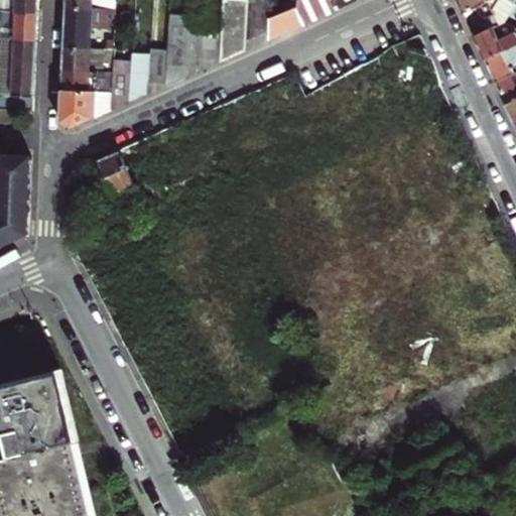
[(3,5),(3,11),(39,12),(39,0),(18,0),(18,6),(3,5)]
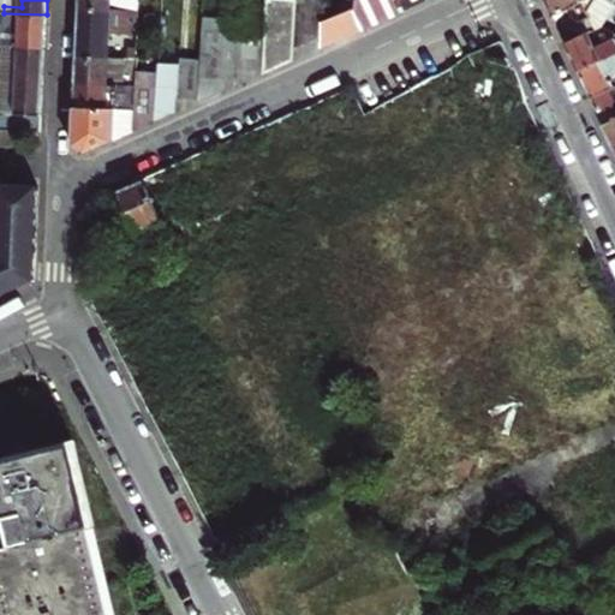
[(121,10),(127,10),(138,10),(138,0),(78,0),(78,7),(121,10)]
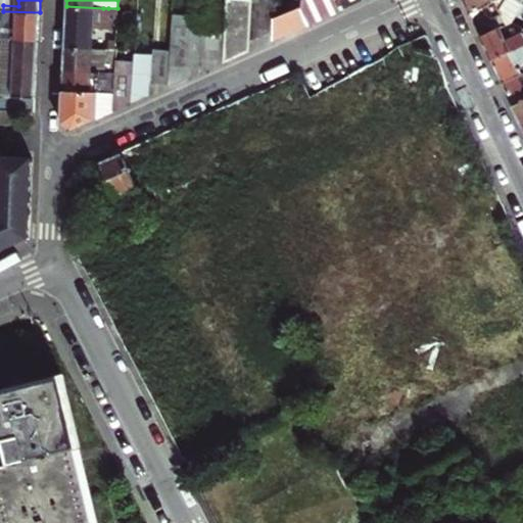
[(209,0),(209,17),(206,69),(216,66),(225,62),(227,0),(209,0)]
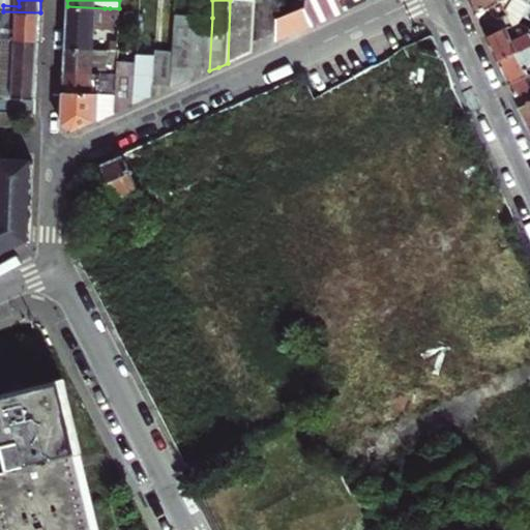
[(230,0),(228,63),(254,51),(254,40),(255,0),(230,0)]
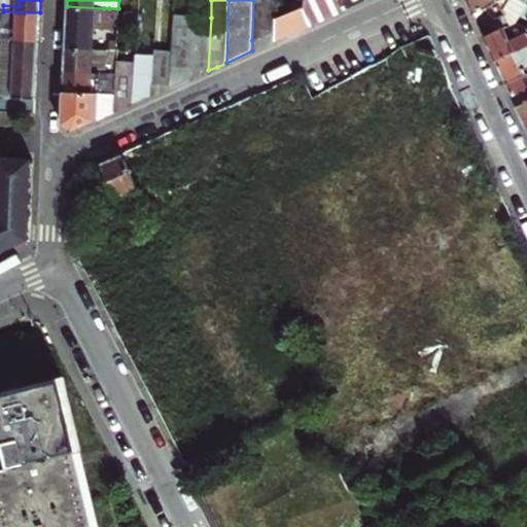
[(253,0),(252,40),(276,34),(276,19),(277,0),(253,0)]
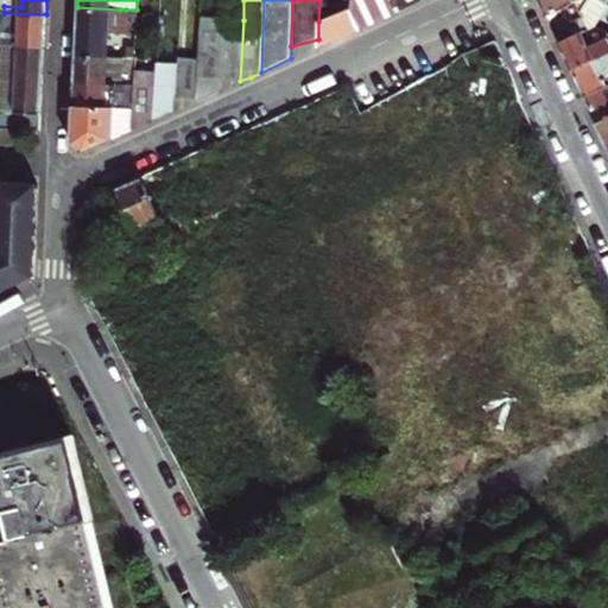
[(350,0),(350,8),(318,21),(318,39),(317,46),(423,0),(350,0)]
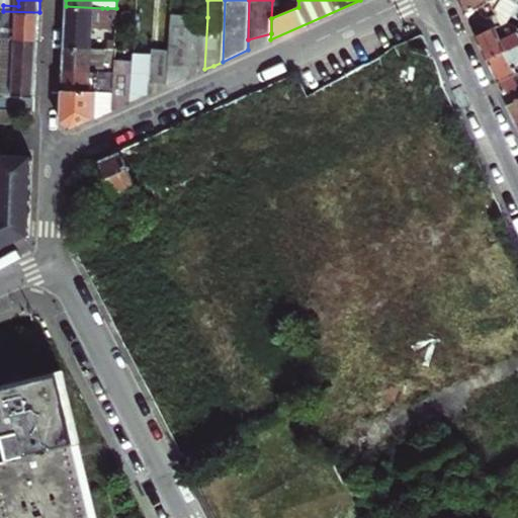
[(491,0),(457,0),(475,35),(501,23),(491,0)]
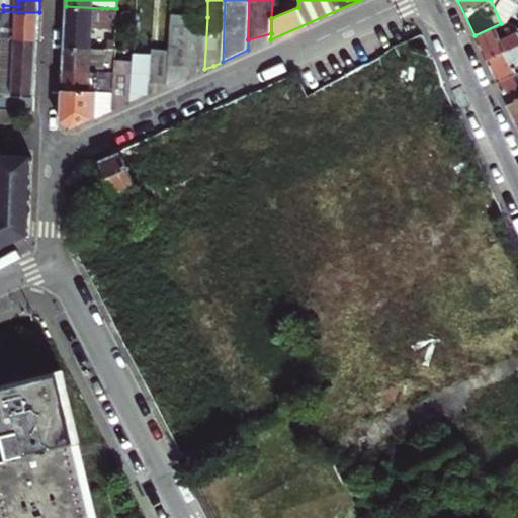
[(517,0),(491,0),(501,23),(506,20),(517,0)]
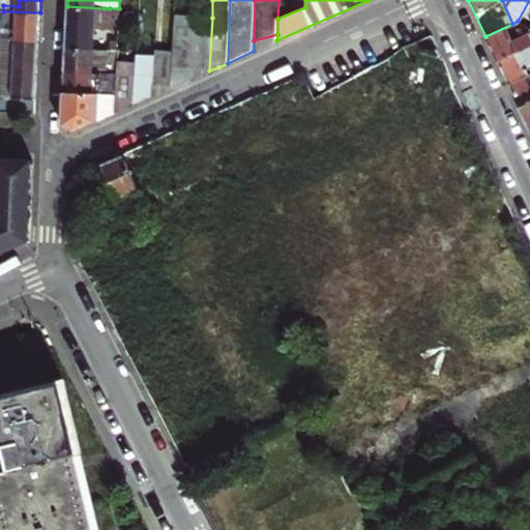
[(529,27),(529,0),(518,21),(529,27)]
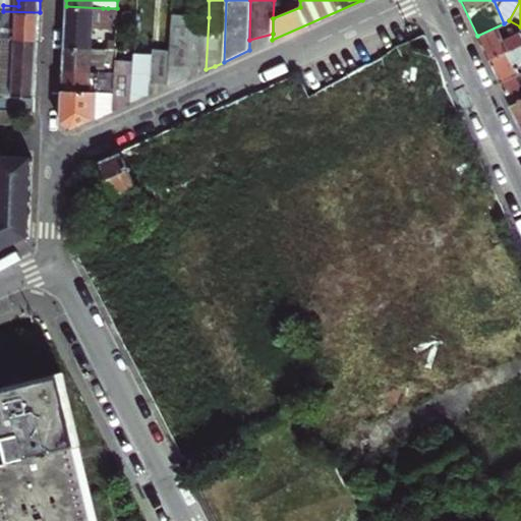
[(66,16),(65,27),(92,29),(92,22),(103,23),(103,8),(66,6),(66,16)]
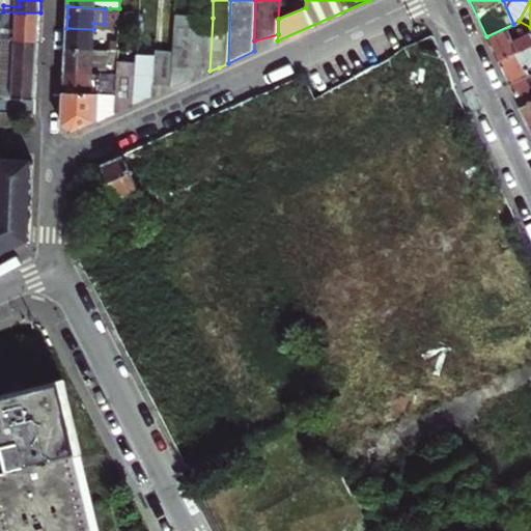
[(110,8),(109,24),(108,29),(119,30),(119,8),(110,8)]
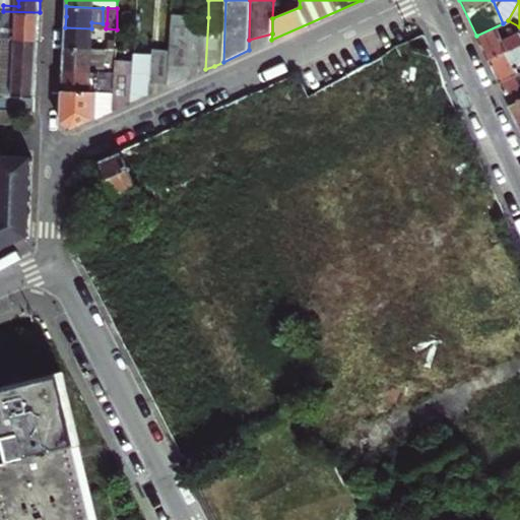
[(0,10),(0,39),(39,41),(39,30),(40,12),(3,11),(0,10)]
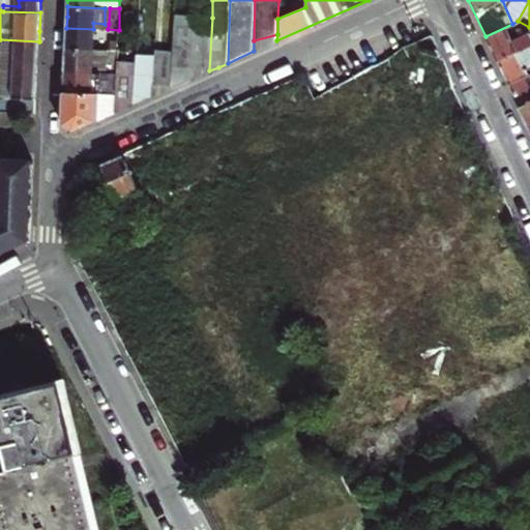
[(190,79),(194,17),(175,16),(174,53),(172,84),(172,87),(190,79)]
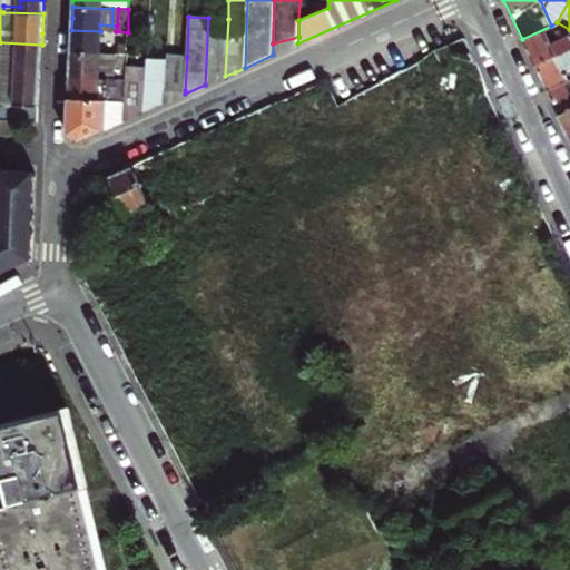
[(205,85),(225,76),(228,19),(208,18),(205,85)]
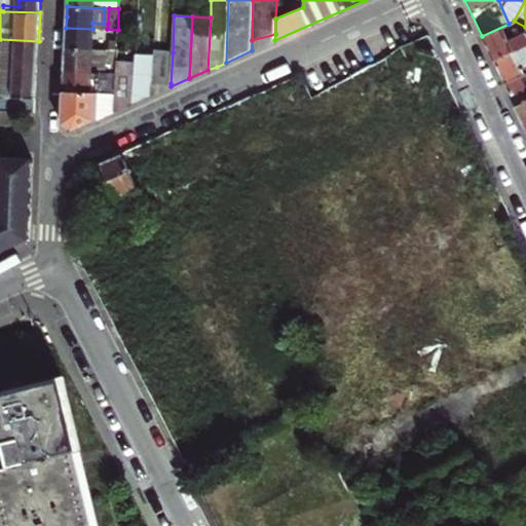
[(525,27),(514,21),(509,24),(482,36),(488,51),(492,60),(525,44),(525,27)]
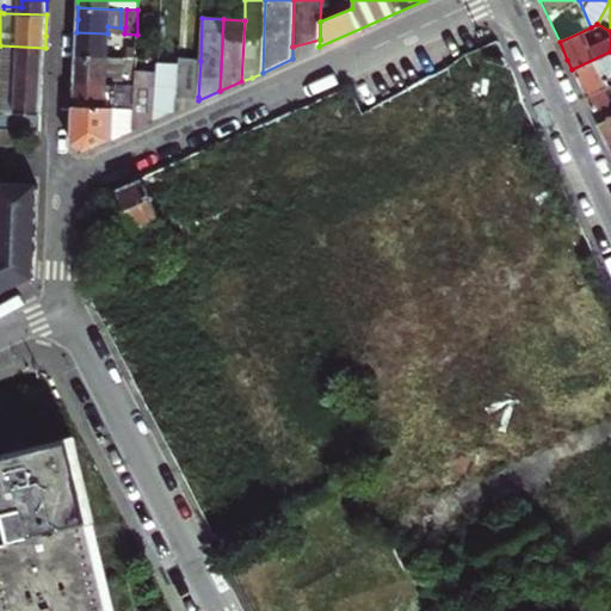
[(76,51),(75,56),(106,57),(107,37),(107,34),(76,32),(76,51)]
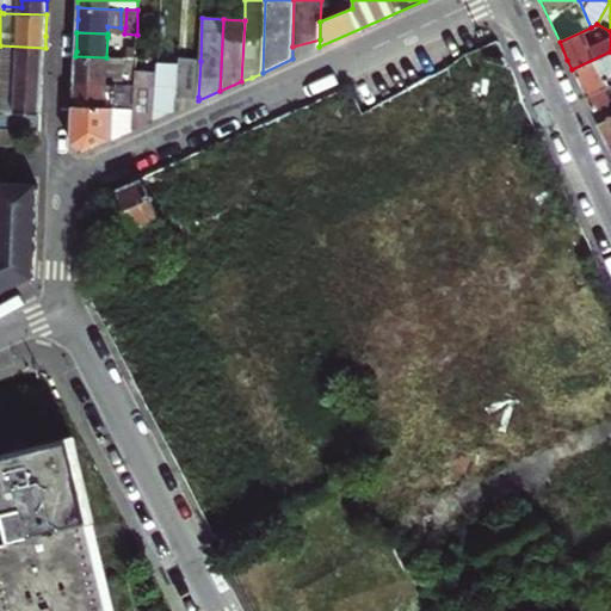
[(121,34),(119,38),(119,59),(136,60),(137,35),(124,34),(121,34)]
